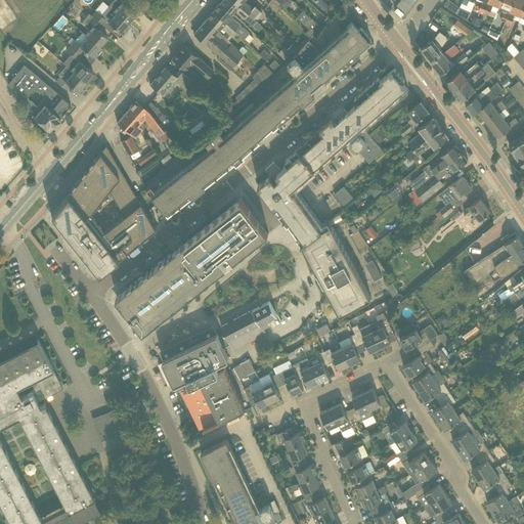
[(130,0),(114,0),(110,6),(128,22),(136,13),(127,5),(131,0),(130,0)]
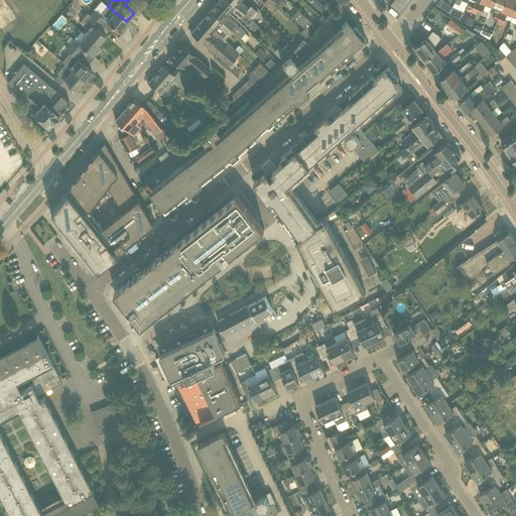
[(231,10),(248,25),(252,20),(245,13),(229,0),(218,0),(217,2),(229,13),(231,10)]
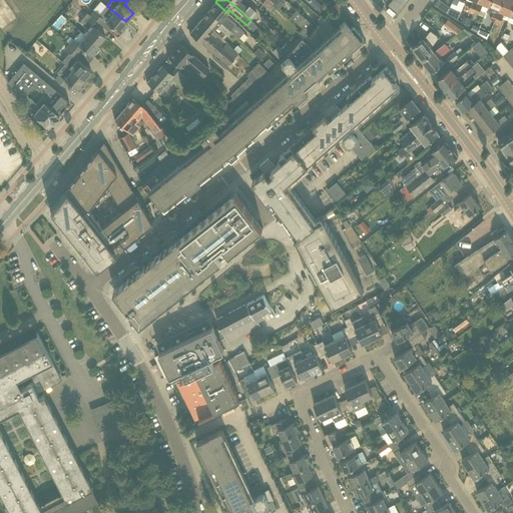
[(258,12),(249,5),(250,5),(244,0),(227,0),(243,13),(250,20),(251,20),(251,21),(258,14),(257,13),(258,12)]
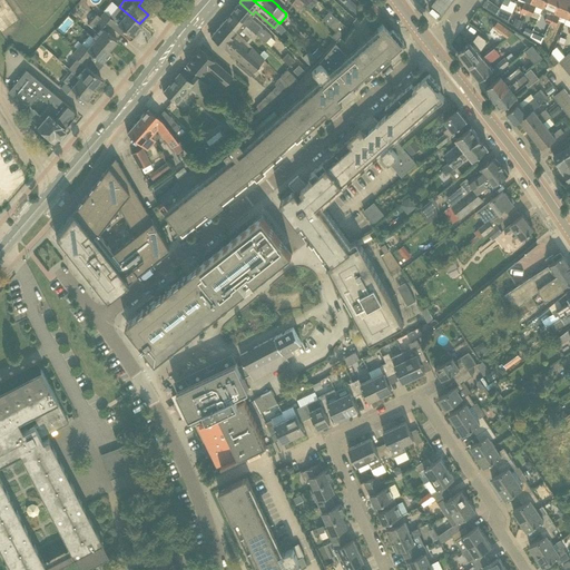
[(298,10),(304,3),(301,0),(293,0),(291,3),(298,10)]
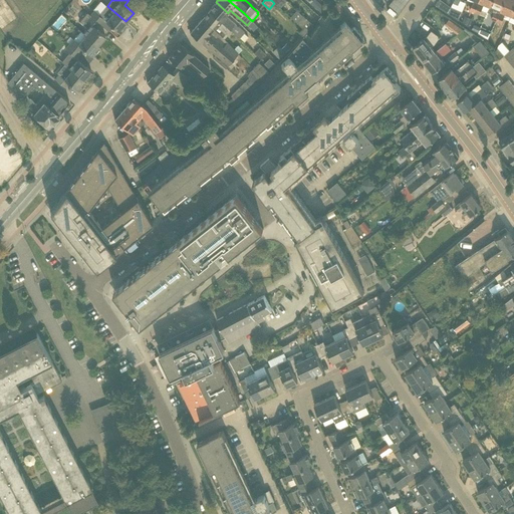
[(395,0),(392,8),(400,12),(406,0),(395,0)]
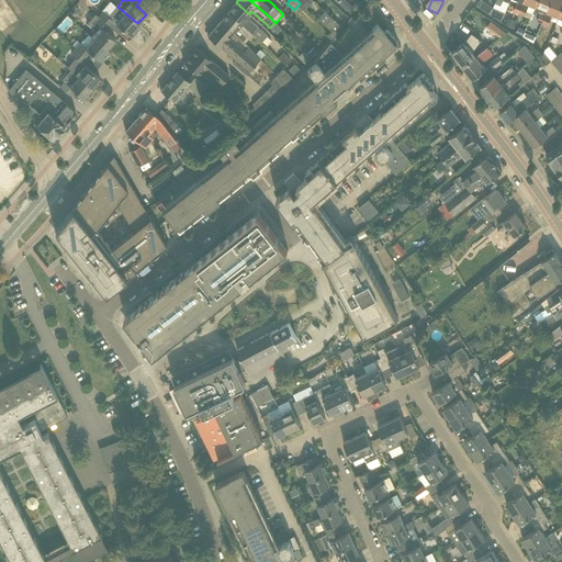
[(496,0),(495,2),(493,8),(505,12),(509,3),(504,1),(503,0),(496,0)]
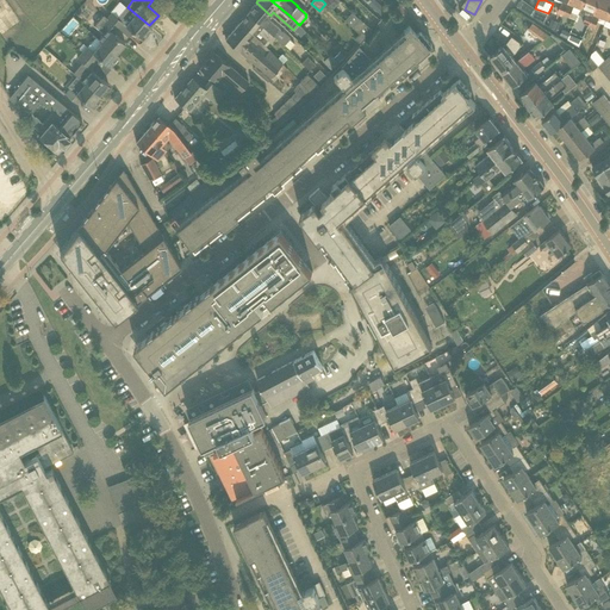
[(570,0),(556,0),(562,2),(558,12),(564,14),(570,0)]
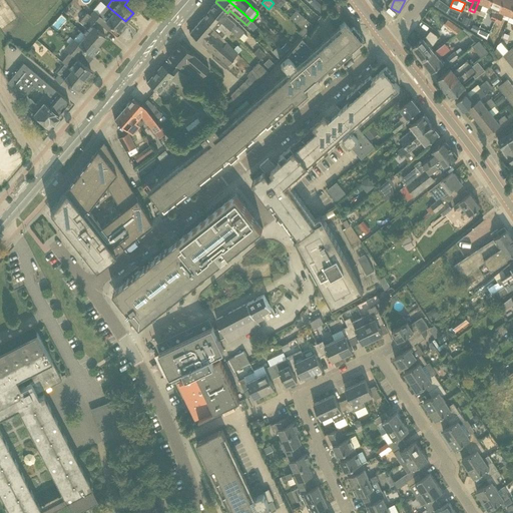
[(482,4),(482,2),(489,5),(491,0),(479,0),(474,12),(479,14),(483,5),(482,4)]
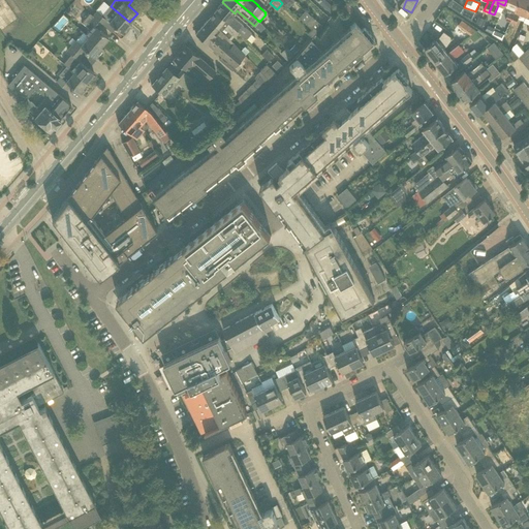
[(506,0),(504,5),(510,7),(506,20),(510,22),(520,0),(506,0)]
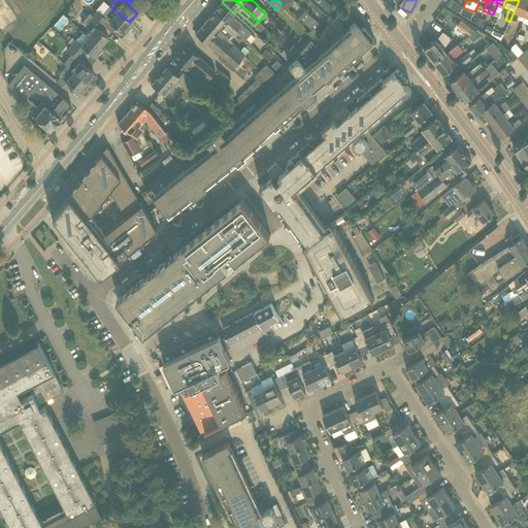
[(518,14),(519,11),(527,15),(527,11),(527,0),(519,0),(509,22),(516,24),(519,14),(518,14)]
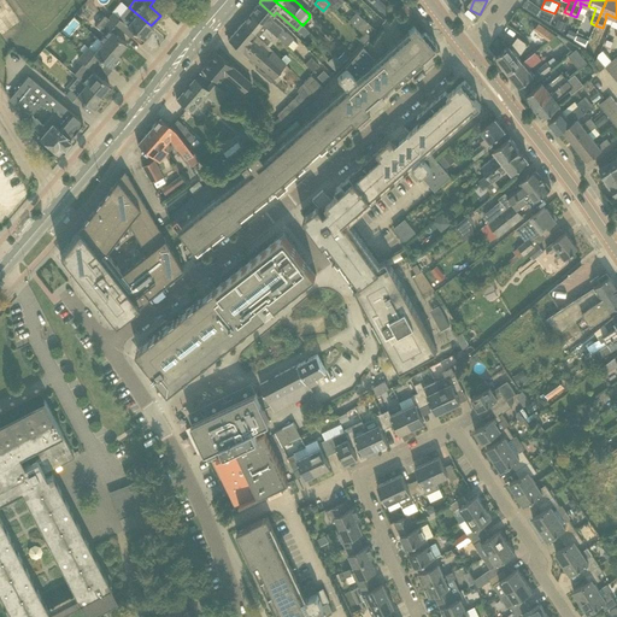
[(288,45),(293,50),(298,45),(293,40),(293,39),(270,19),(274,16),(259,3),(251,12),(280,37),(288,45)]
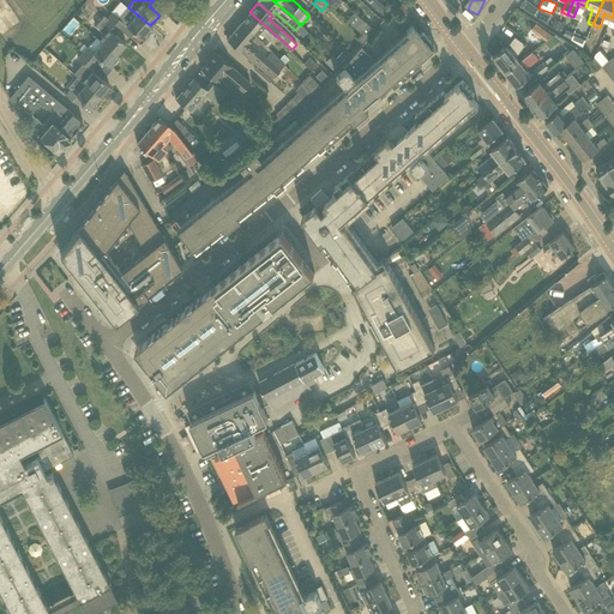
[(403,16),(409,11),(402,2),(396,7),(403,16)]
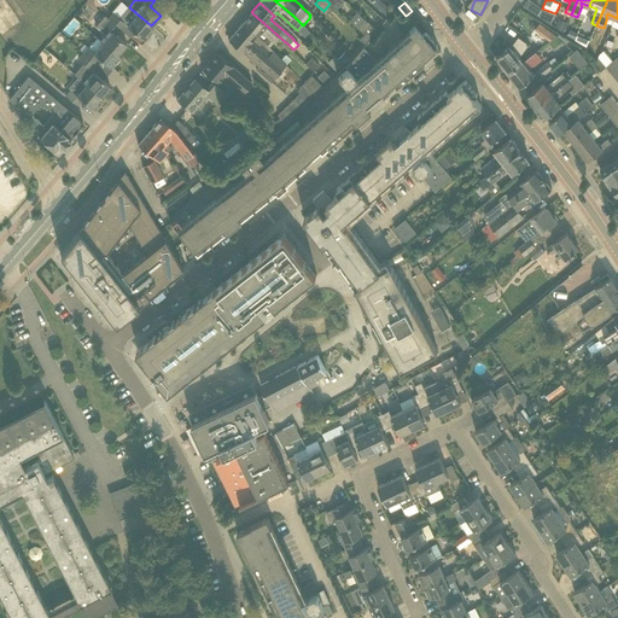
[(386,16),(394,9),(388,4),(382,11),(386,16)]
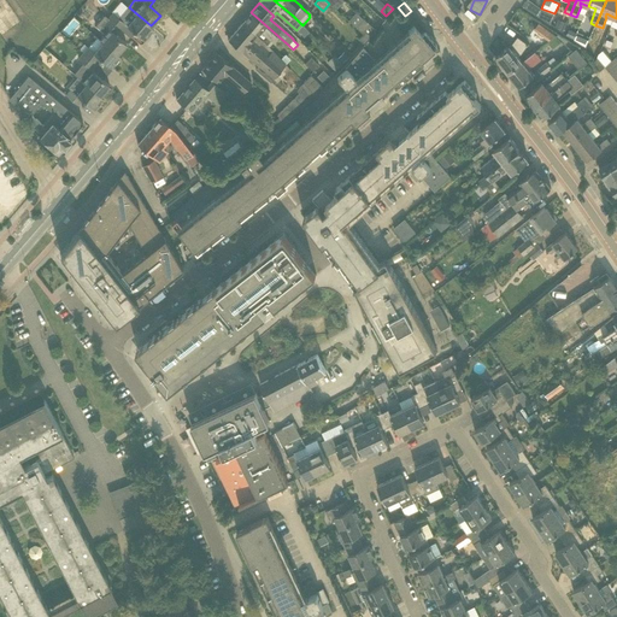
[(95,25),(105,34),(100,39),(117,53),(127,42),(115,33),(124,22),(144,39),(153,28),(151,25),(129,7),(119,17),(113,12),(109,17),(105,15),(95,25)]
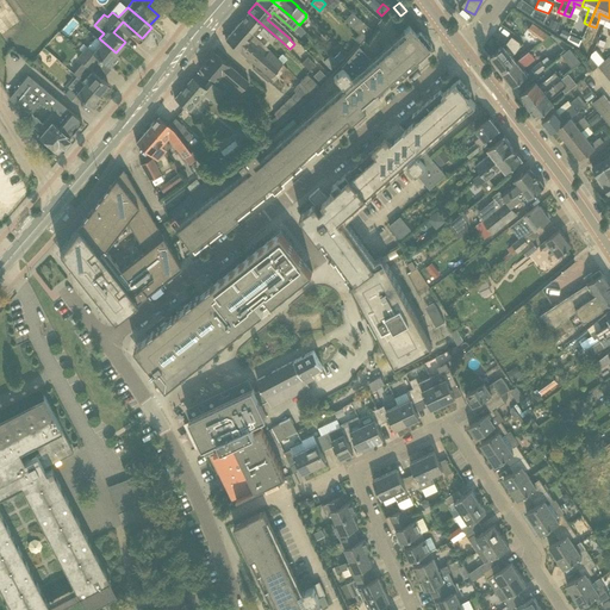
[(533,16),(542,22),(545,23),(548,13),(535,8),(533,16)]
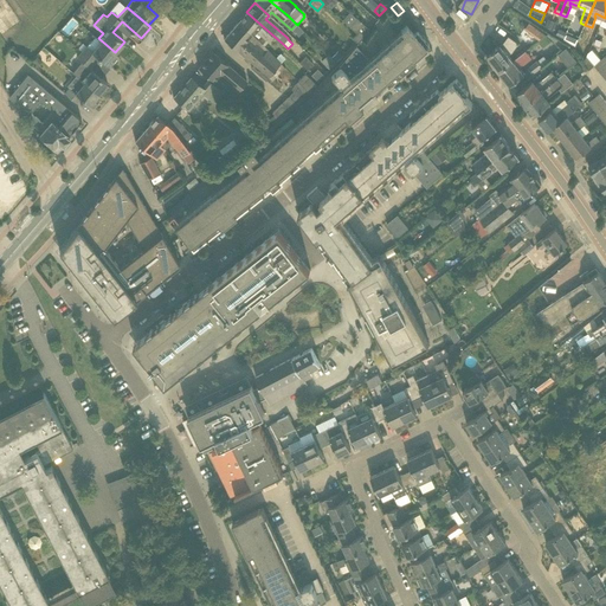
[(263,43),(266,39),(270,43),(275,37),(246,12),(238,21),(263,43)]
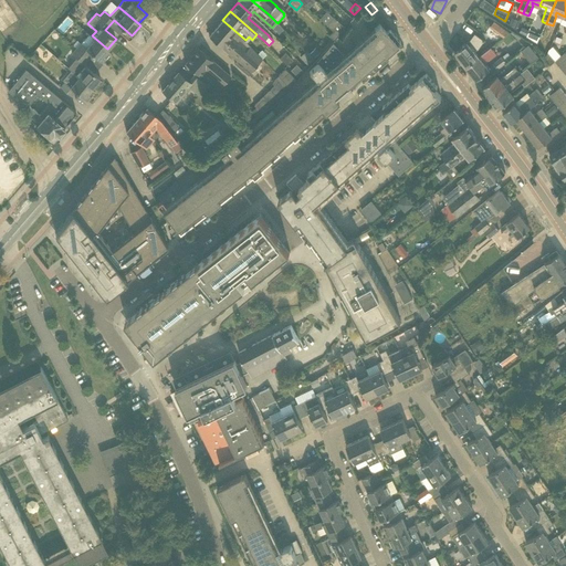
[(329,35),(334,40),(342,30),(345,27),(339,22),(334,17),(326,24),(334,31),(329,35)]
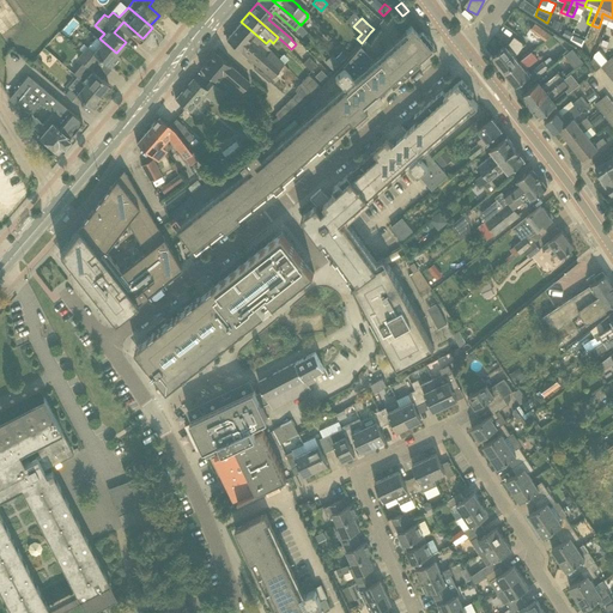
[(559,29),(562,22),(554,18),(552,25),(559,29)]
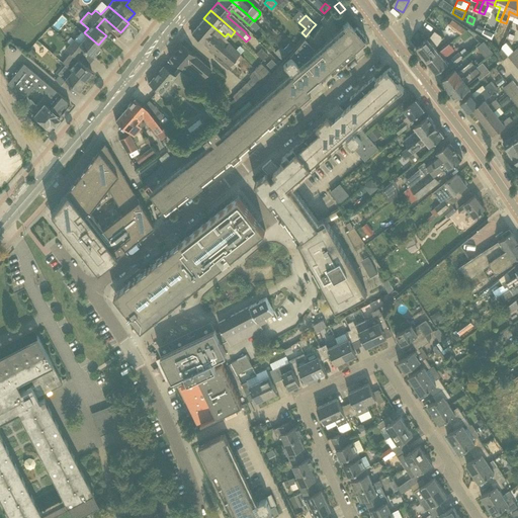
[(214,58),(228,68),(241,54),(240,54),(236,49),(229,41),(228,44),(223,39),(225,36),(203,18),(191,32),(218,55),(214,58)]
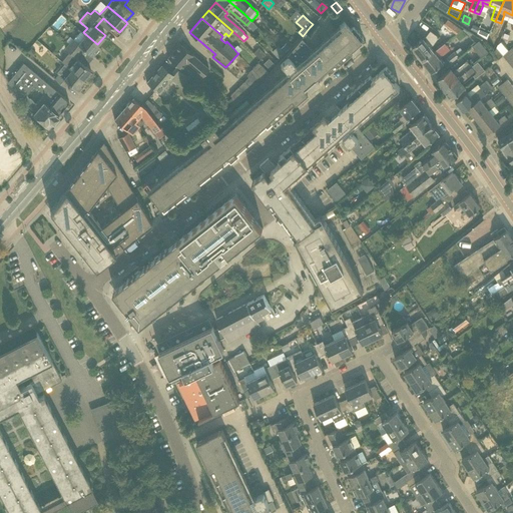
[(462,29),(461,28),(448,19),(444,24),(456,33),(462,29)]
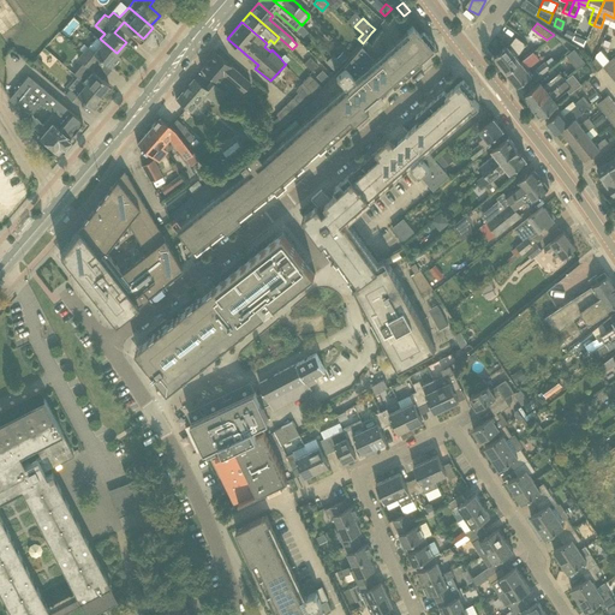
[(370,103),(375,108),(383,100),(381,99),(377,94),(389,83),(394,87),(394,88),(422,63),(419,59),(435,46),(434,43),(428,36),(423,31),(419,34),(412,25),(406,30),(410,34),(375,64),(372,61),(374,60),(362,47),(344,66),(345,67),(336,76),(347,88),(306,124),(326,147),(368,111),(365,107),(370,103)]
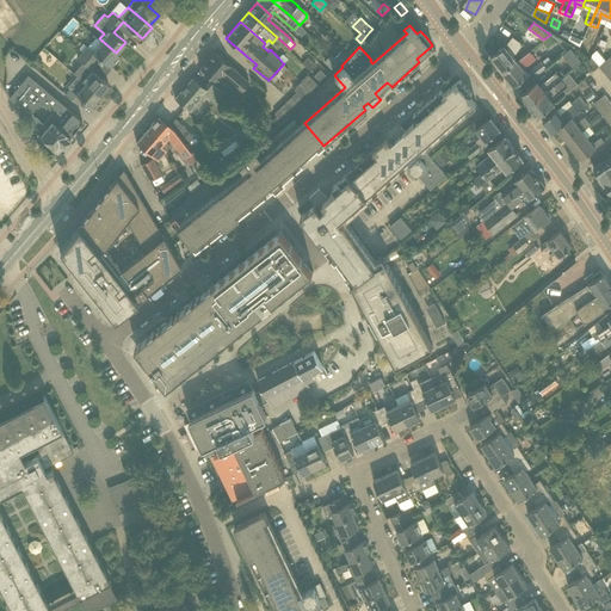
[(582,39),(571,35),(568,39),(580,47),(582,39)]
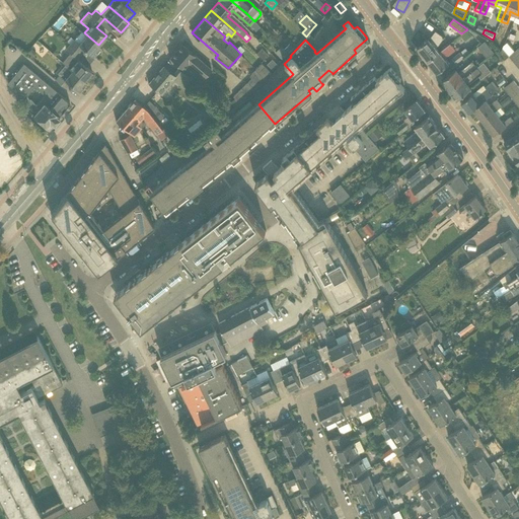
[(84,32),(82,30),(74,40),(71,36),(67,41),(70,44),(70,45),(80,53),(84,48),(93,56),(100,47),(98,45),(84,32)]
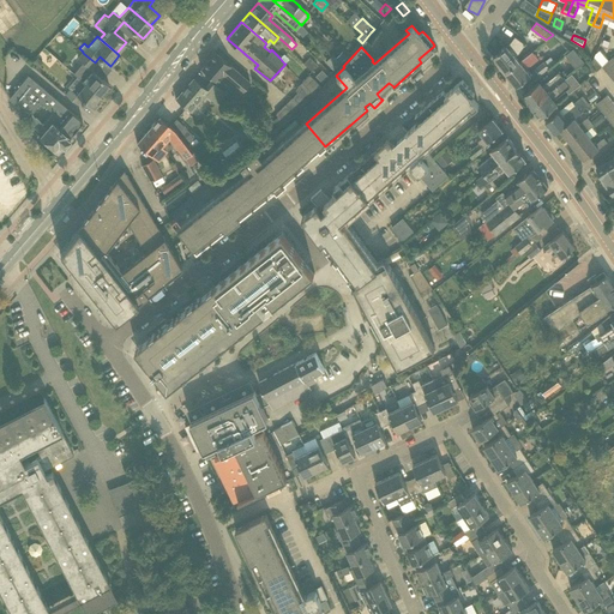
[(516,56),(518,54),(525,43),(516,36),(510,43),(511,46),(509,48),(507,46),(493,56),(506,72),(519,61),(516,56)]
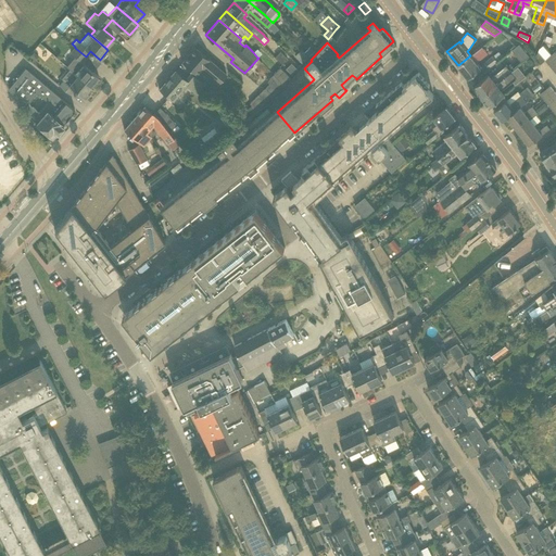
[(521,61),(529,55),(521,43),(514,48),(521,61)]
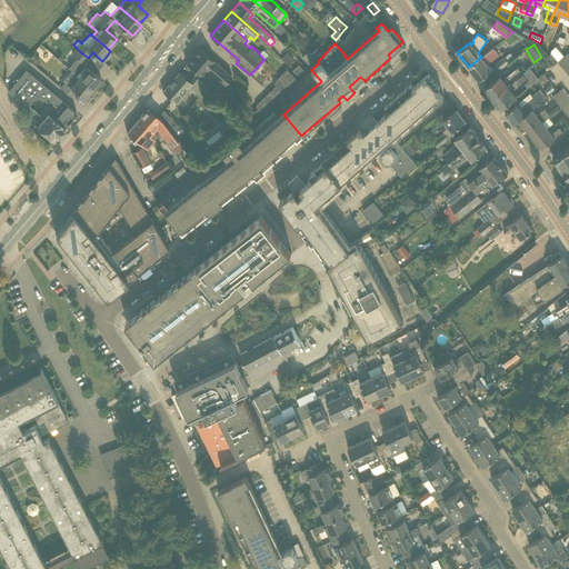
[(317,58),(322,51),(317,47),(311,52),(317,58)]
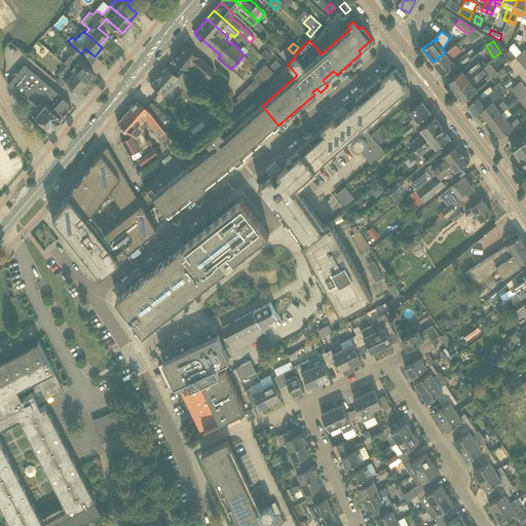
[(207,78),(215,70),(185,44),(173,59),(186,70),(190,64),(207,78)]
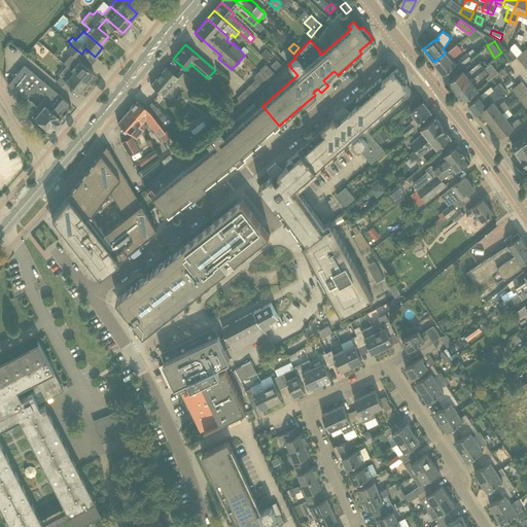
[(452,47),(456,54),(462,50),(459,44),(452,47)]
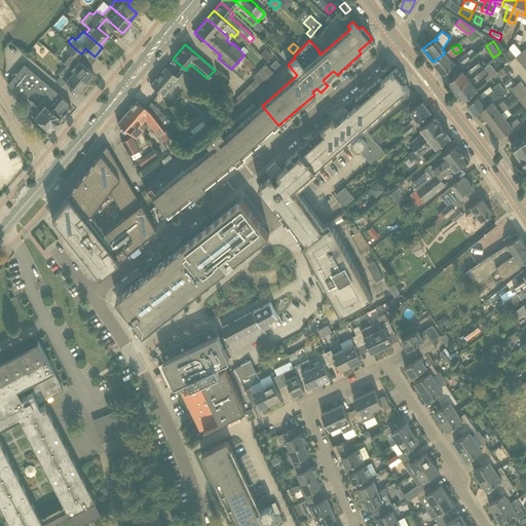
[(94,72),(77,58),(81,53),(71,45),(67,49),(71,53),(64,63),(68,66),(85,81),(94,72)]
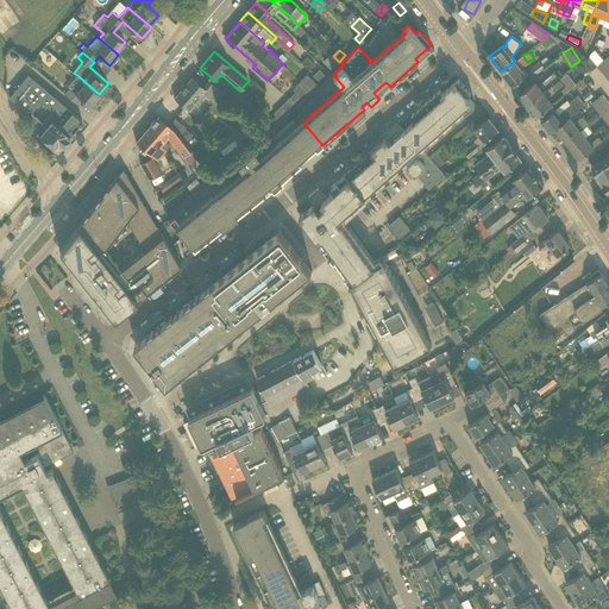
[(337,63),(328,55),(322,61),(331,69),(337,63)]
